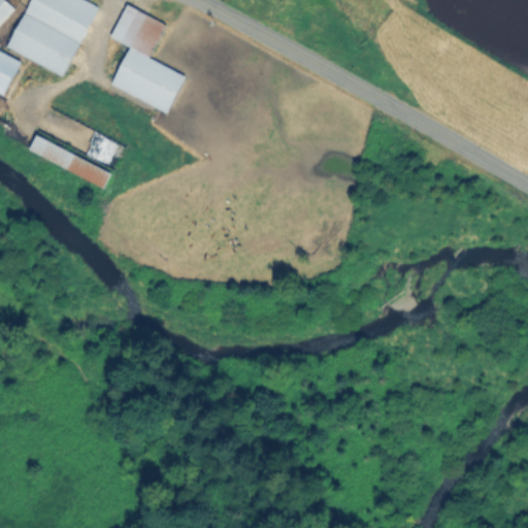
[(0,0),(0,21),(13,7),(4,0),(0,0)]
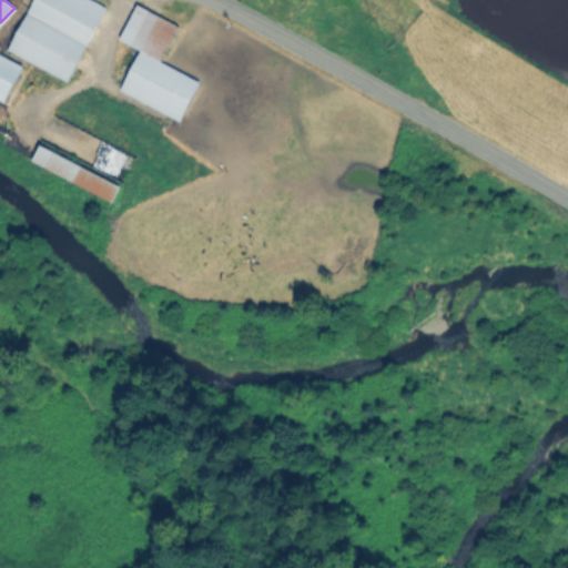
[(29,0),(6,50),(68,80),(104,4),(93,0),(29,0)]
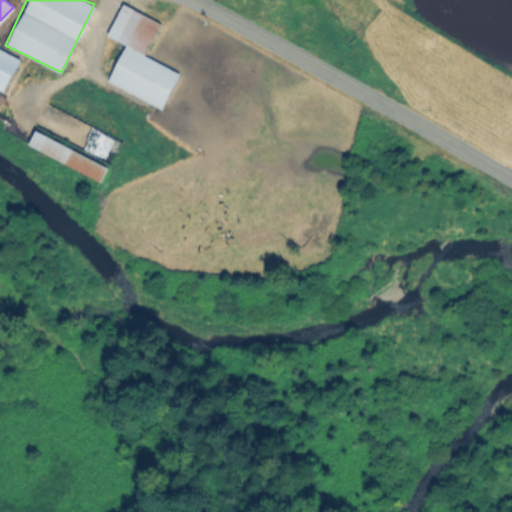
[(124,43),(106,82),(162,108),(179,72),(144,56),(160,22),(121,4),(106,35),(124,43)]
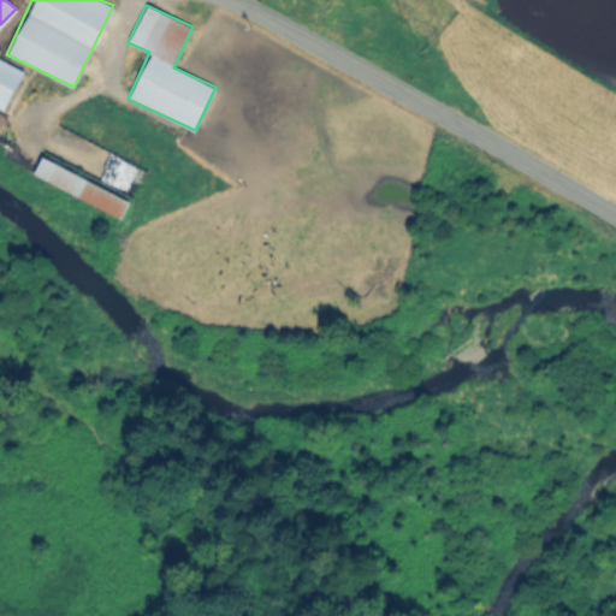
[(23,69),(0,57),(0,108),(4,110),(23,69)]
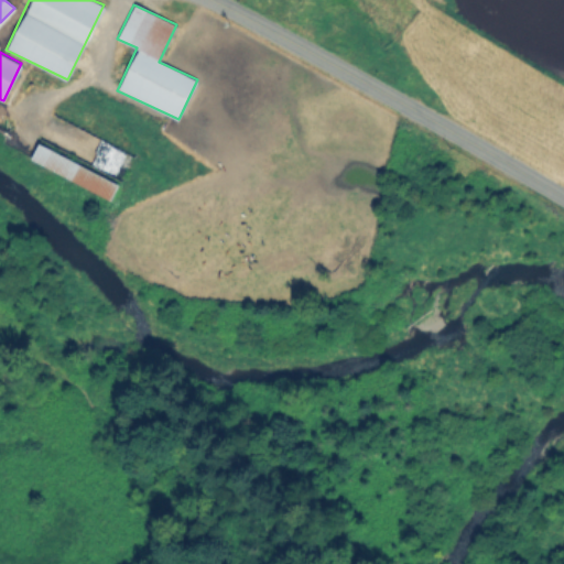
[(111,198),(119,182),(38,143),(30,160),(111,198)]
